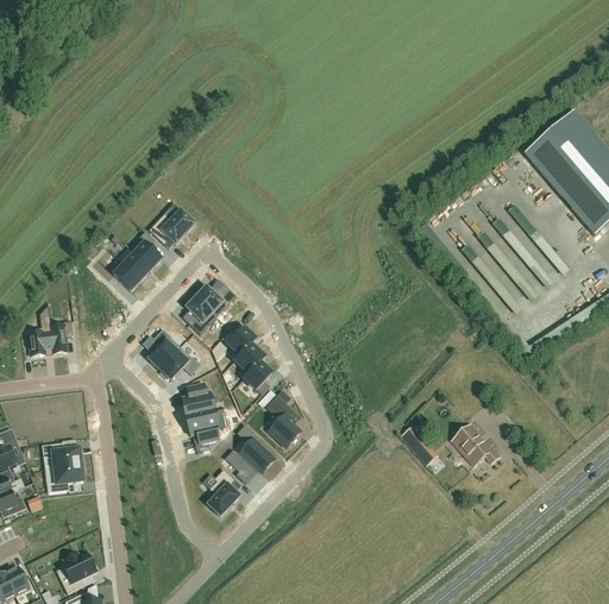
[(608,167),(559,212),(584,240),(608,219),(608,167)]
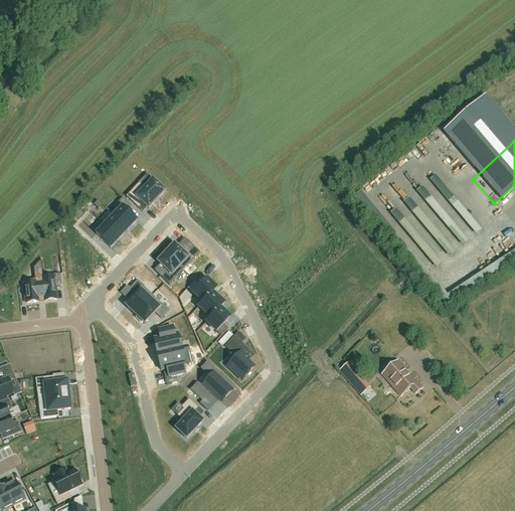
[(139,180),(126,193),(139,205),(143,200),(148,204),(148,205),(164,188),(153,177),(145,185),(139,180)]
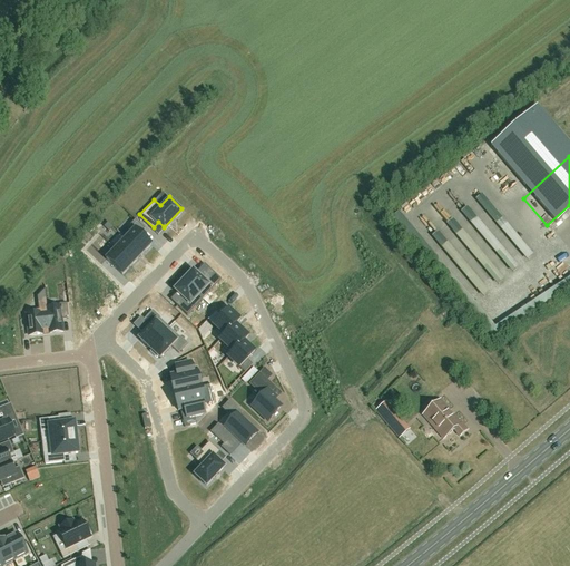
[(127,198),(123,204),(130,212),(136,206),(127,198)]
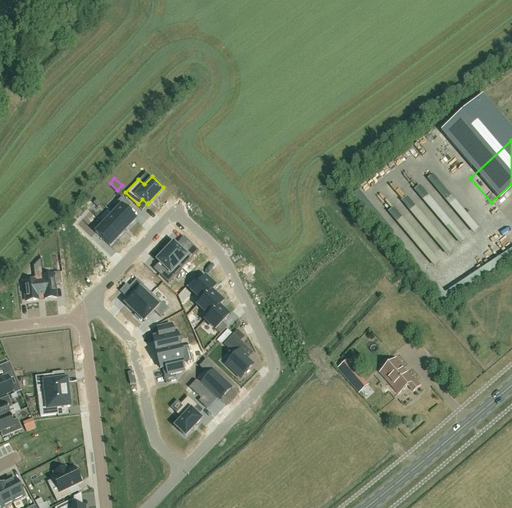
[(417,216),(413,220),(444,258),(466,241),(450,221),(453,219),(431,192),(411,208),(417,216)]
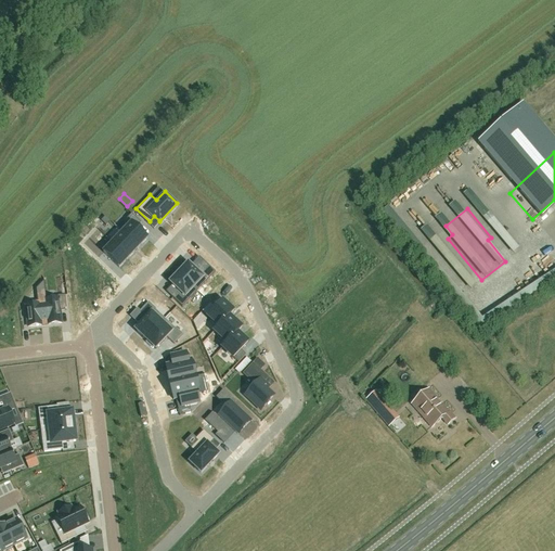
[(129,218),(120,227),(123,229),(138,244),(147,234),(137,223),(141,219),(131,210),(127,216),(129,218)]
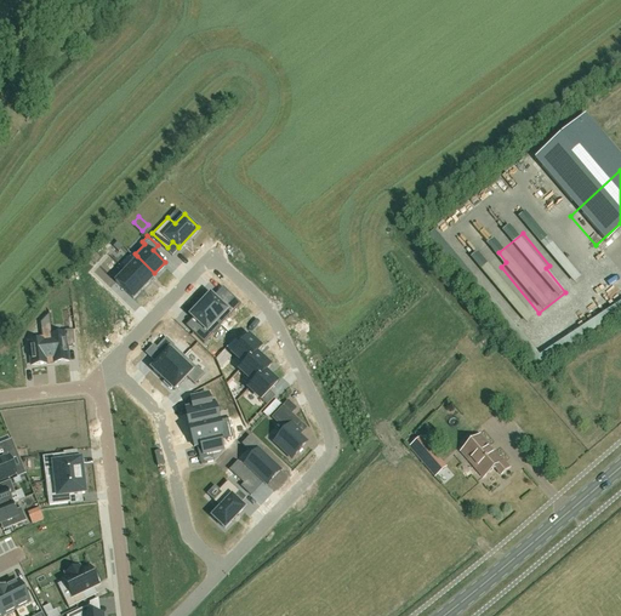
[(113,243),(118,249),(123,244),(118,239),(113,243)]
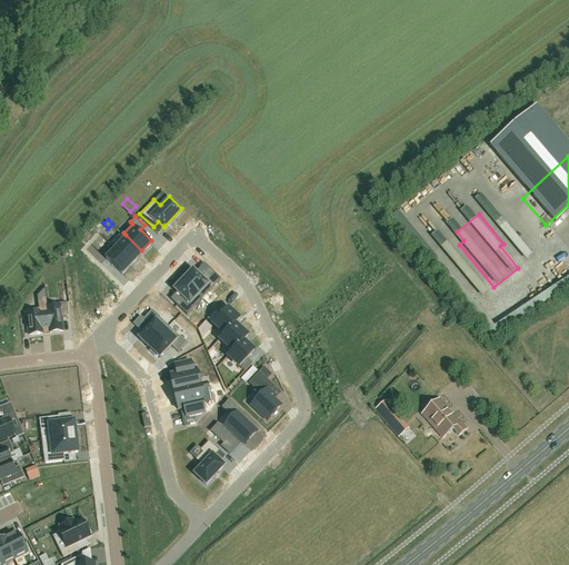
[(126,235),(115,246),(131,261),(141,250),(126,235)]
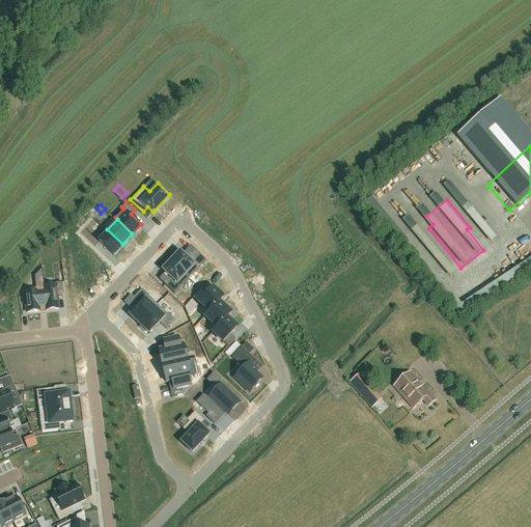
[(452,273),(456,270),(420,221),(410,229),(437,265),(442,260),(452,273)]
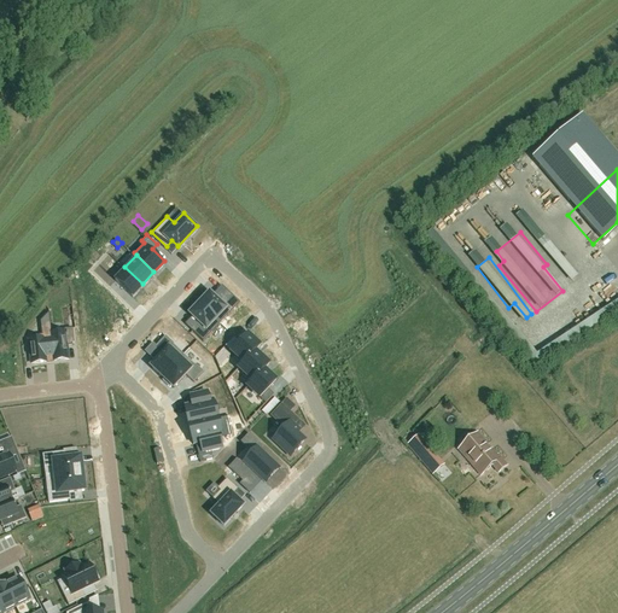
[(124,267),(115,278),(133,293),(143,284),(124,267)]
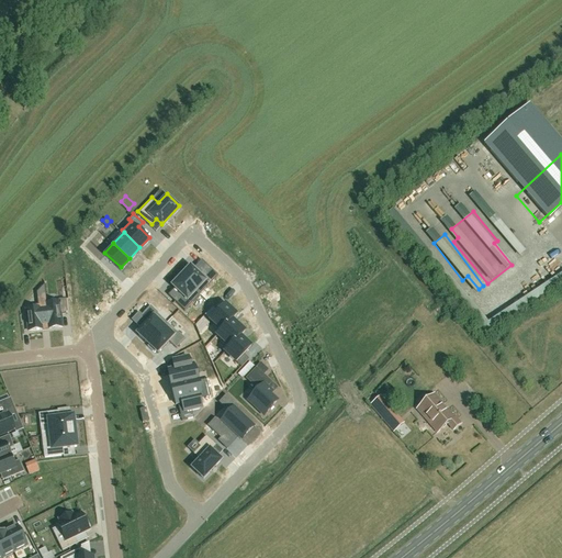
[(429,247),(425,252),(431,259),(436,255),(429,247)]
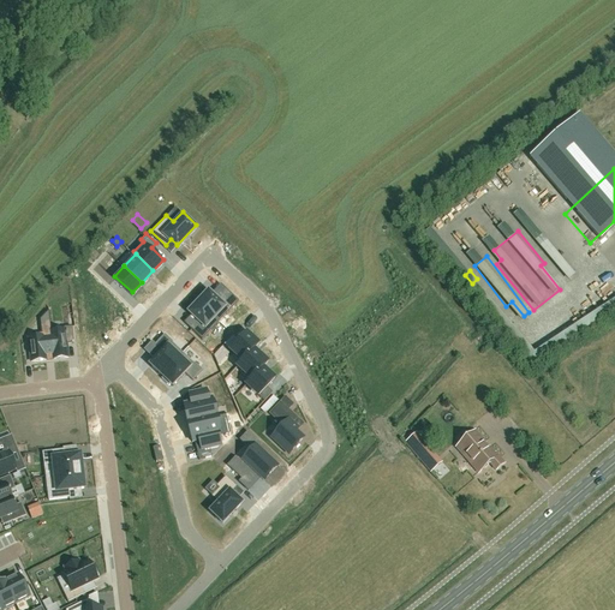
[(208,288),(198,298),(219,318),(238,298),(227,286),(220,293),(220,294),(218,297),(216,297),(208,288)]
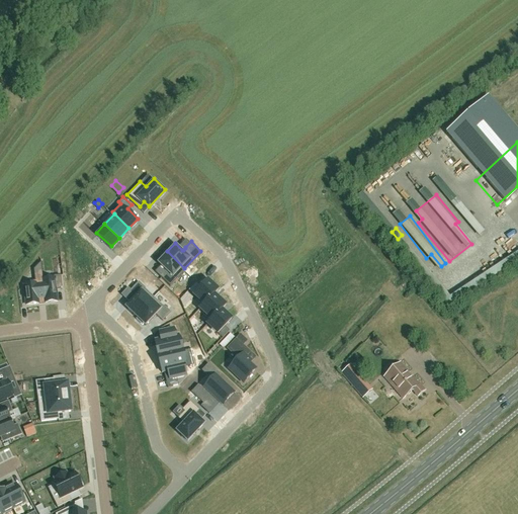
[(167,251),(159,260),(166,267),(167,268),(165,269),(164,269),(160,273),(170,283),(184,268),(167,251)]
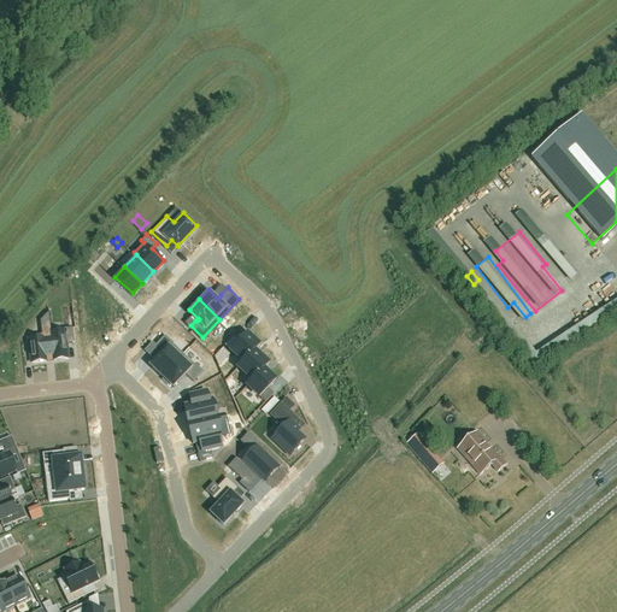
[(39,335),(29,336),(31,359),(46,358),(46,353),(53,352),(51,329),(48,309),(40,317),(42,331),(37,331),(39,335)]
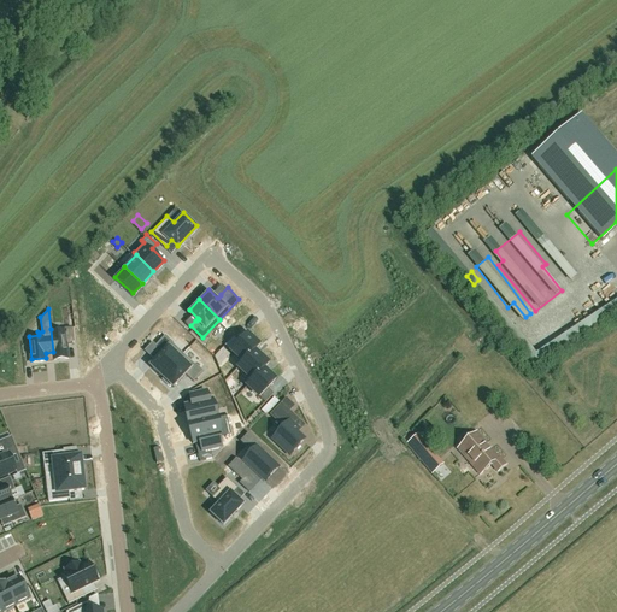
[(51,329),(53,352),(53,357),(59,357),(69,355),(66,340),(74,339),(72,324),(64,325),(64,328),(51,329)]
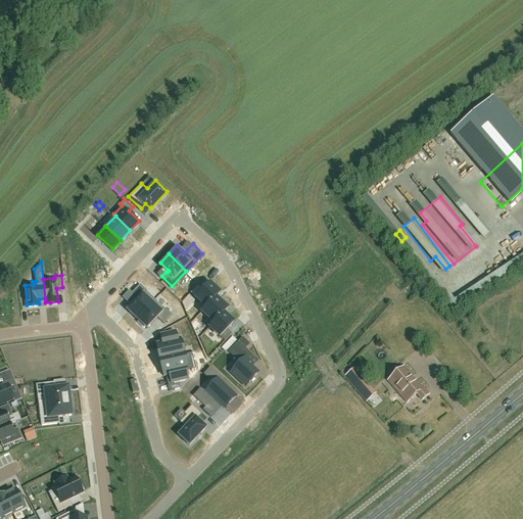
[(197,282),(191,290),(205,304),(216,294),(220,290),(209,280),(202,287),(197,282)]
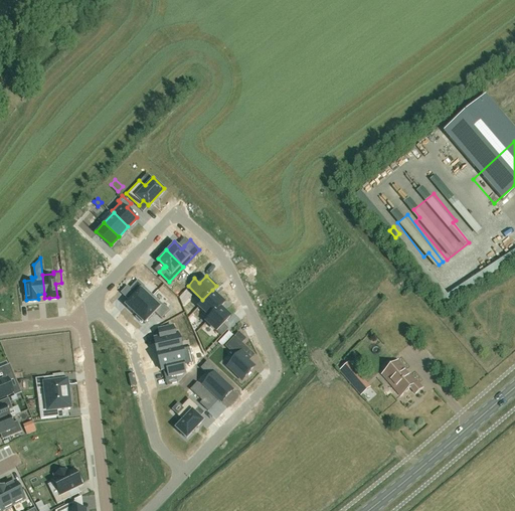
[(130,298),(126,302),(135,311),(153,292),(144,284),(145,283),(138,277),(130,285),(130,286),(136,292),(130,298)]
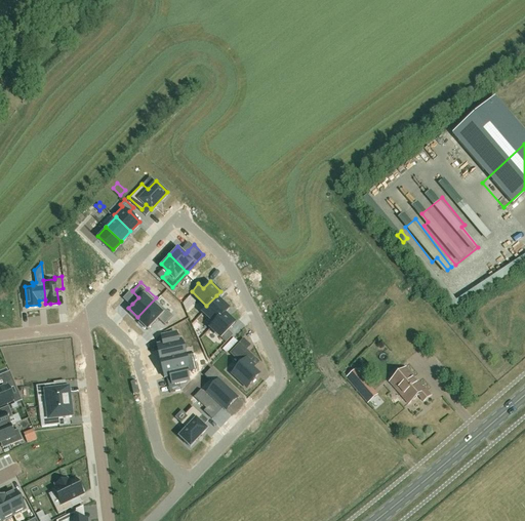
[(177,286),(173,291),(183,301),(188,295),(177,286)]
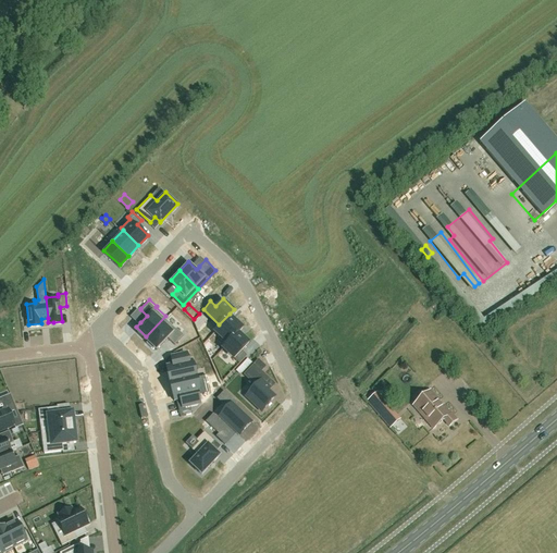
[(219,324),(214,329),(227,341),(237,330),(242,326),(230,314),(219,324)]
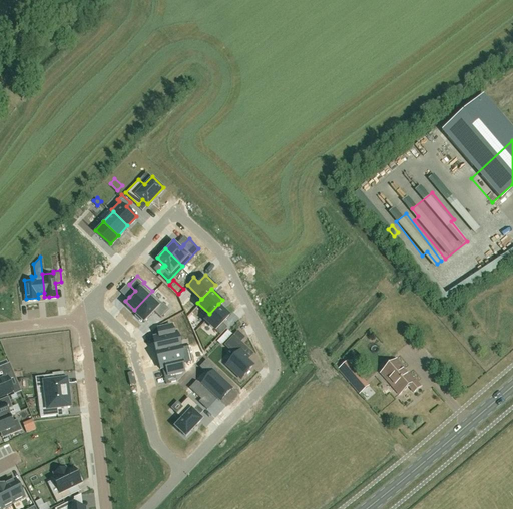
[(152,291),(134,310),(136,312),(134,313),(141,319),(142,317),(143,319),(154,308),(160,314),(168,306),(161,299),(161,300),(152,291)]
